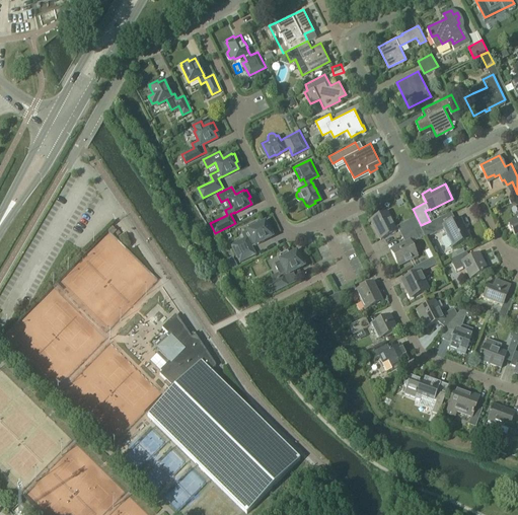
[(402,234),(421,225),(413,209),(412,209),(416,216),(410,220),(409,218),(394,226),(387,211),(371,218),(381,237),(396,229),(398,228),(402,234)]
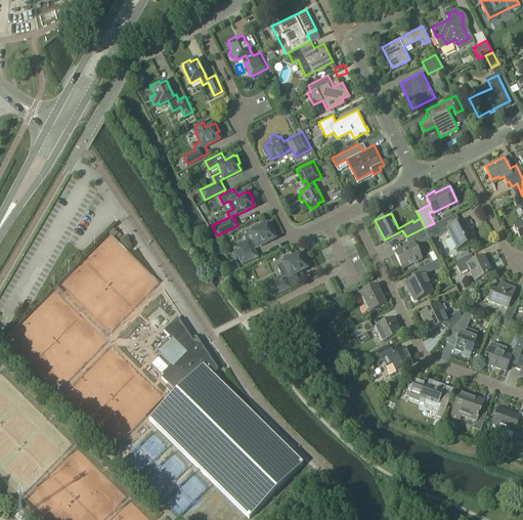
[(434,223),(425,227),(430,236),(430,237),(442,232),(448,229),(458,247),(475,239),(465,218),(460,221),(455,212),(434,223)]
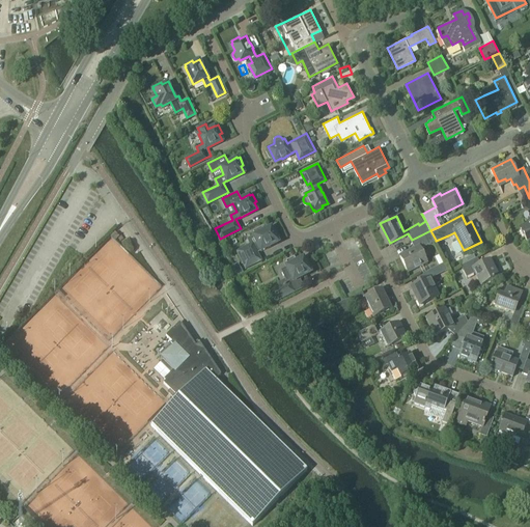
[(529,222),(521,226),(529,242),(529,222)]
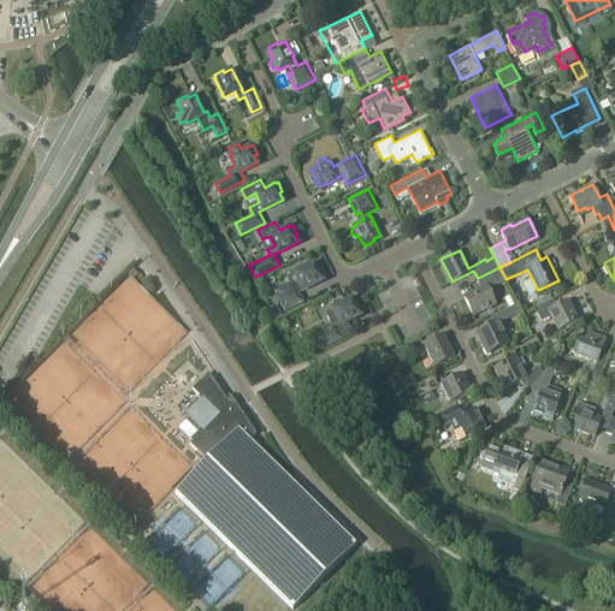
[(303,300),(299,291),(303,289),(323,279),(320,272),(323,271),(318,261),(315,262),(314,262),(307,266),(303,261),(294,266),(296,271),(295,272),(300,283),(293,286),(290,282),(275,289),(285,309),(303,300)]
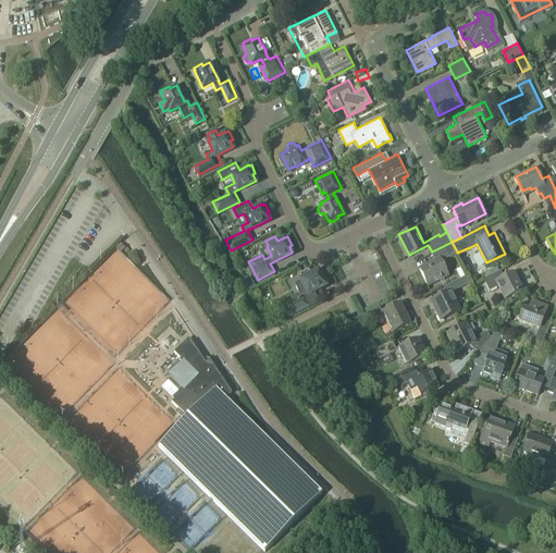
[(435,259),(420,267),(427,280),(434,275),(435,279),(448,273),(442,259),(451,254),(457,252),(452,242),(432,252),(435,259)]
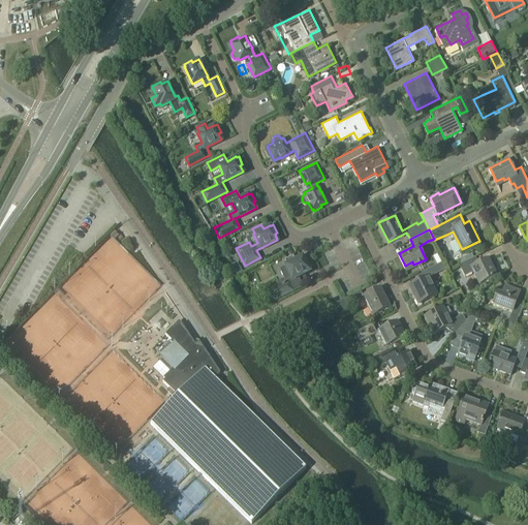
[(464,256),(466,259),(459,263),(465,274),(474,269),(479,281),(496,273),(488,256),(478,260),(475,254),(474,255),(472,251),(464,256)]
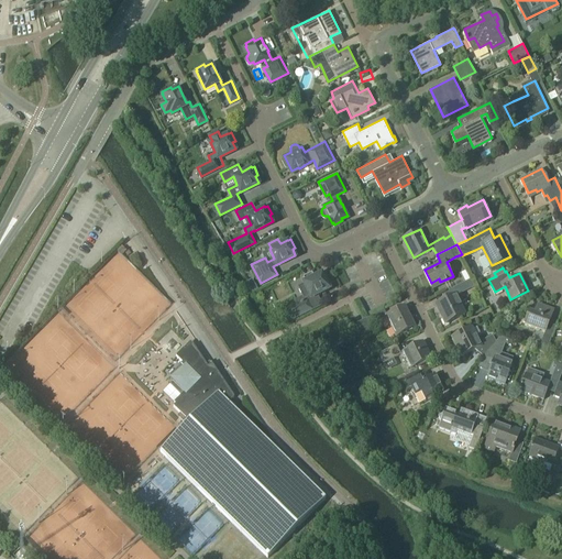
[(359,269),(342,275),(345,282),(362,275),(359,269)]
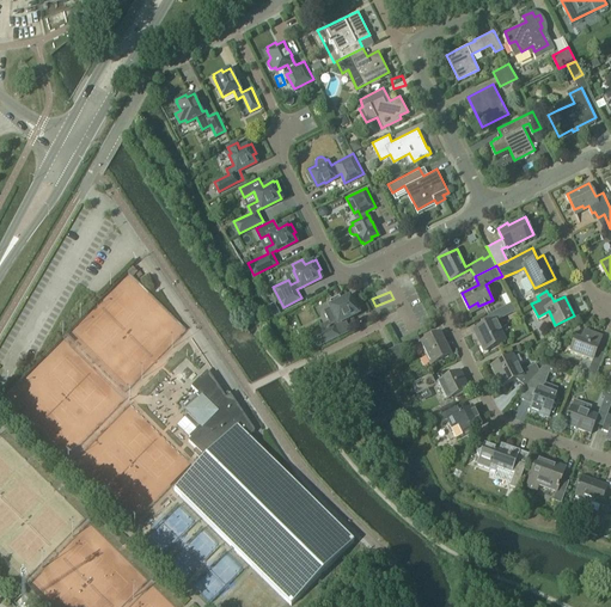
[(340,294),(329,299),(333,304),(330,305),(338,322),(335,324),(340,333),(349,329),(344,319),(359,312),(355,305),(358,304),(353,295),(350,296),(350,295),(342,299),(340,294)]
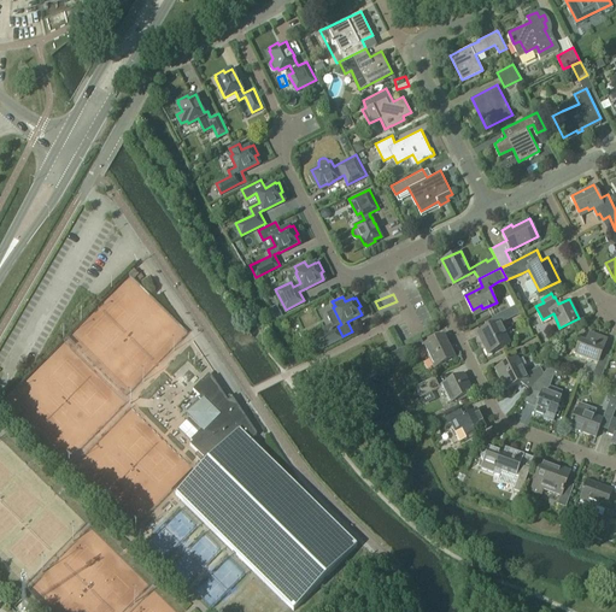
[(499,321),(511,315),(508,307),(485,318),(488,325),(479,331),(490,352),(510,341),(499,321)]
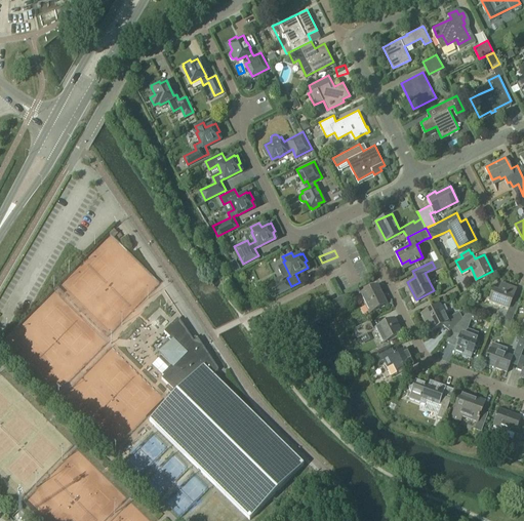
[(150,274),(146,279),(152,283),(156,278),(150,274)]
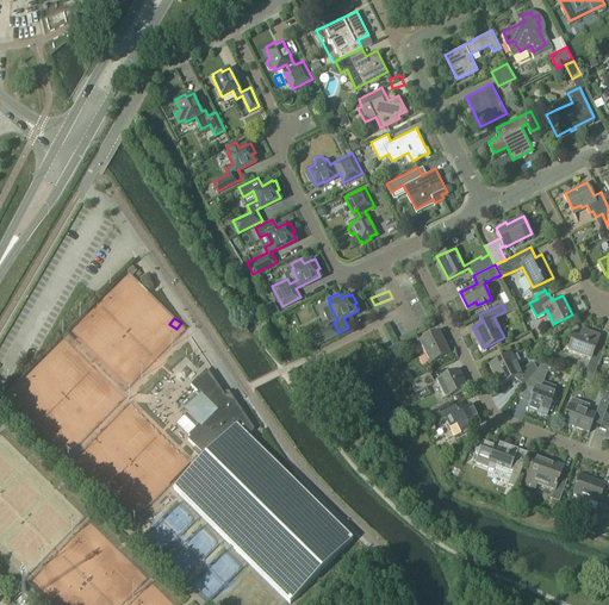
[(334,323),(316,332),(319,342),(339,332),(334,323)]
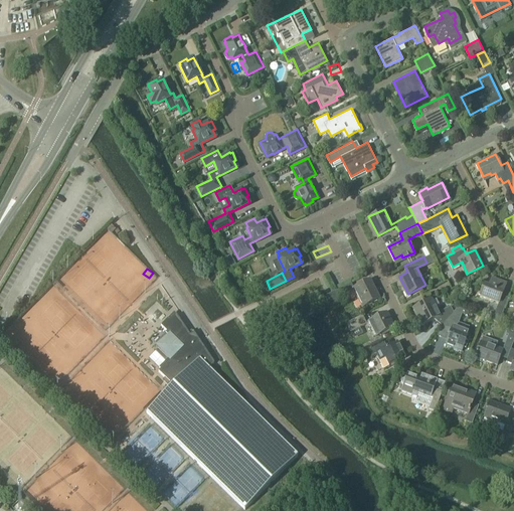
[(485,283),(481,296),(498,301),(492,318),(499,321),(505,306),(499,304),(502,294),(505,285),(506,282),(492,277),(491,280),(489,285),(485,283)]
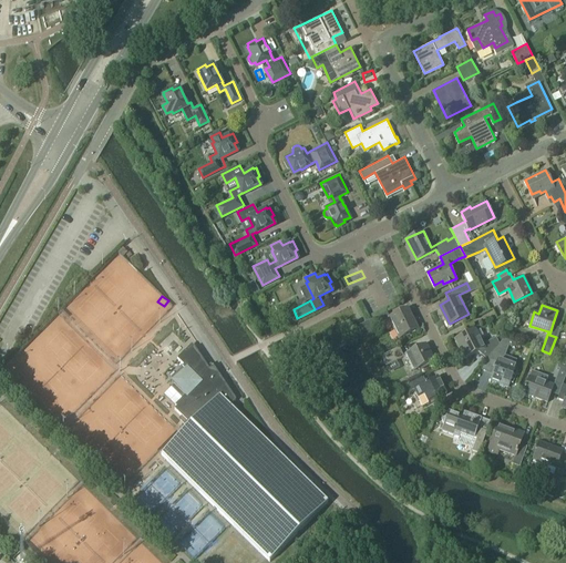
[(417,327),(408,307),(390,316),(387,309),(360,324),(364,334),(373,328),(372,326),(390,317),(399,336),(417,327)]
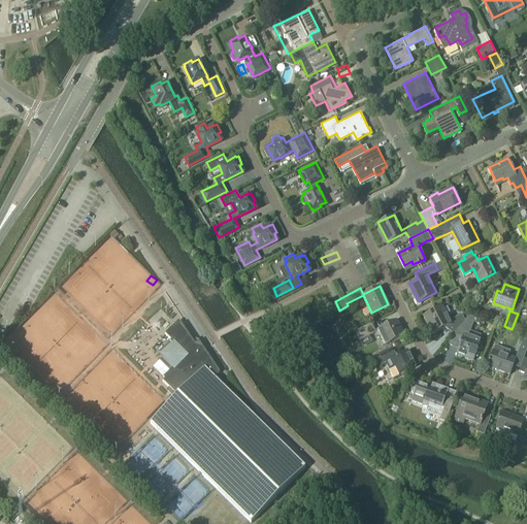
[(465,318),(462,312),(449,318),(442,305),(424,314),(432,331),(446,325),(453,331),(465,318)]
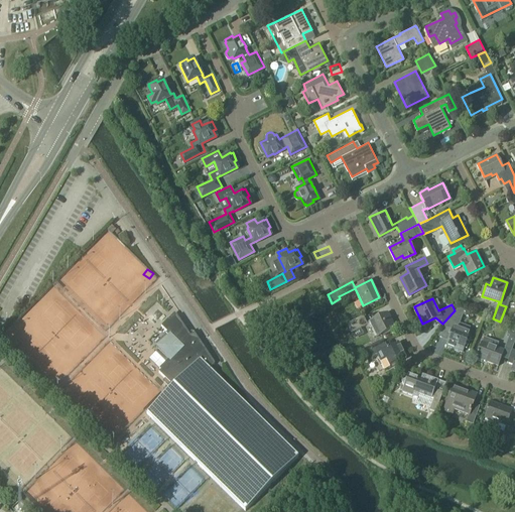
[(455,310),(442,324),(447,326),(454,328),(447,345),(462,350),(470,331),(463,329),(465,323),(460,321),(463,311),(469,314),(471,310),(465,308),(459,306),(455,310)]
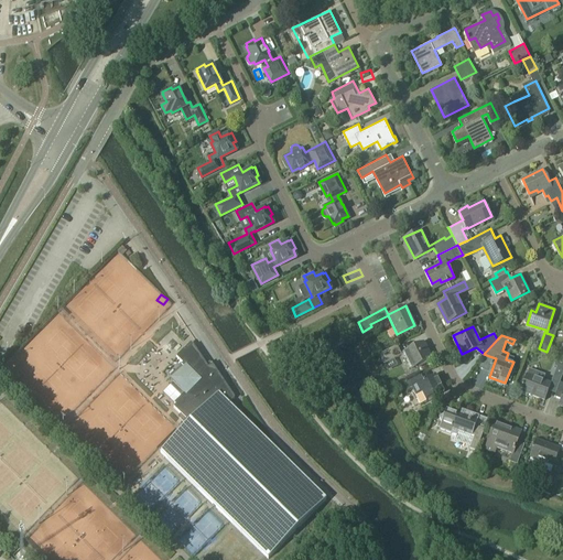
[(397,342),(379,352),(383,361),(401,352),(397,342)]
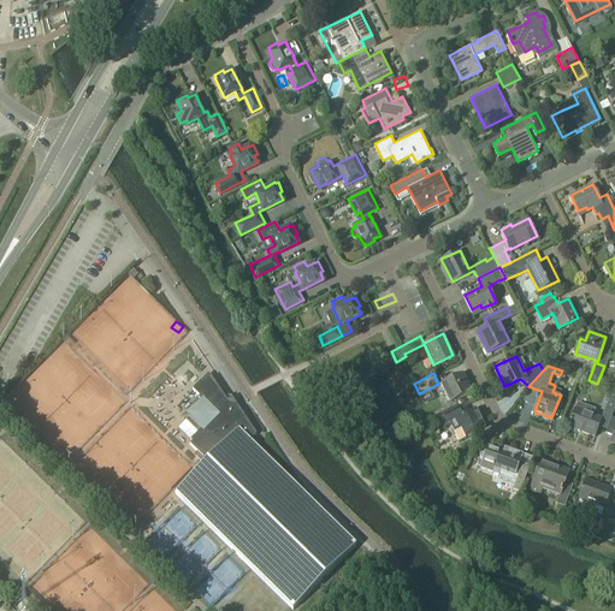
[(471,390),(462,373),(442,384),(449,399),(471,390)]
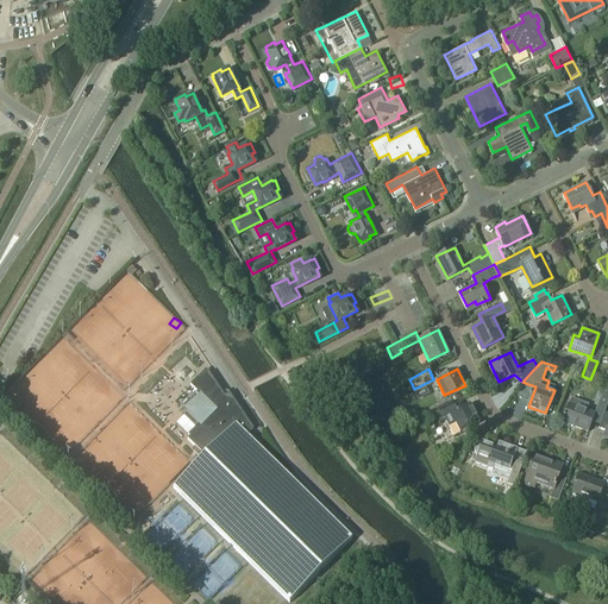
[(199,394),(185,408),(199,422),(188,432),(190,434),(188,436),(201,450),(198,454),(201,457),(199,459),(201,463),(243,421),(250,429),(254,426),(229,389),(224,392),(208,370),(200,375),(199,373),(190,382),(198,389),(195,391),(199,394)]
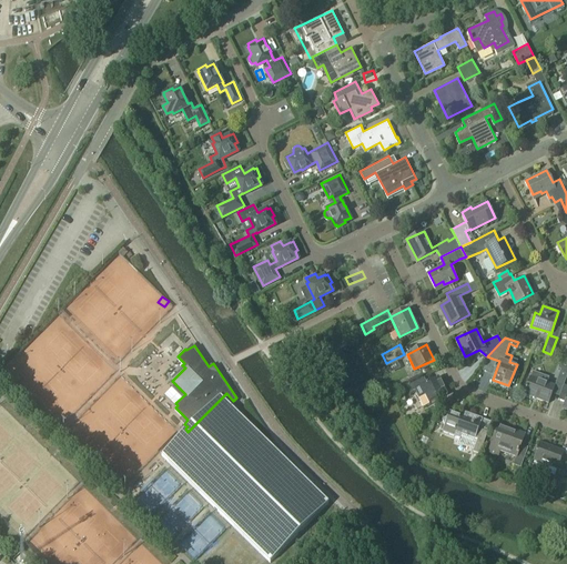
[(566,369),(560,366),(555,382),(563,384),(563,383),(566,373),(566,369)]
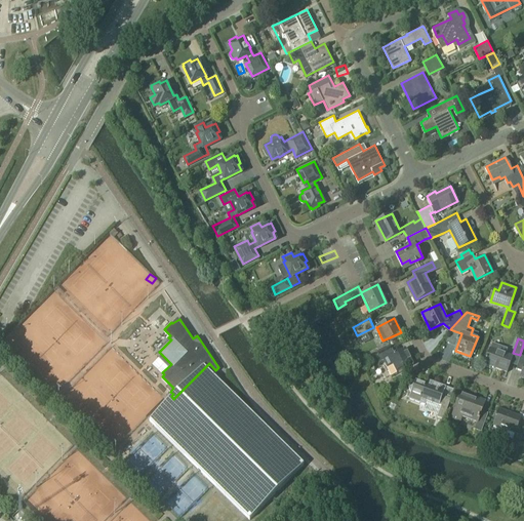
[(508,347),(492,341),(490,346),(484,361),(507,370),(513,355),(506,352),(508,347)]
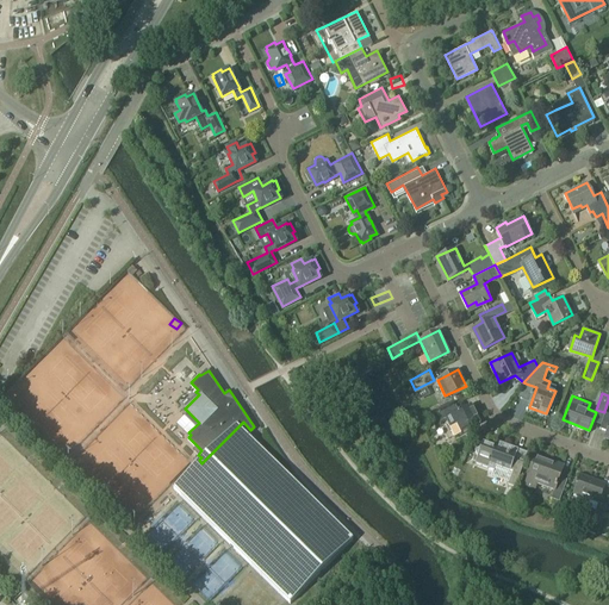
[(455,401),(437,410),(441,418),(446,416),(451,425),(455,434),(461,431),(479,422),(470,403),(463,406),(461,405),(458,406),(455,401)]
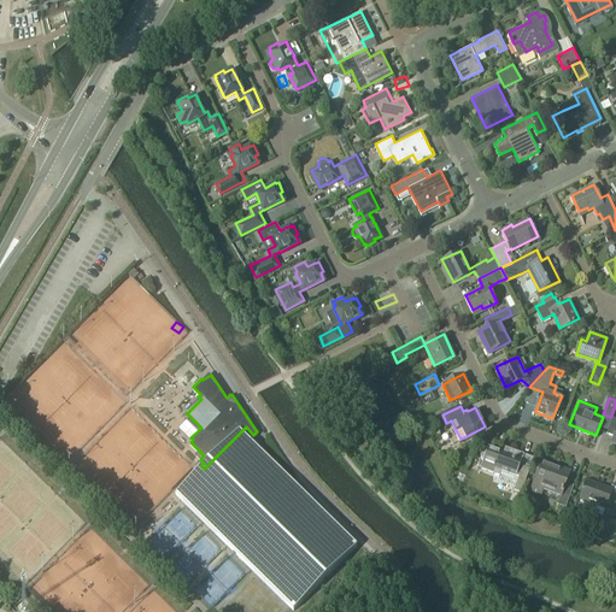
[(251,439),(253,435),(246,427),(204,469),(201,465),(176,492),(293,607),(357,543),(251,439)]
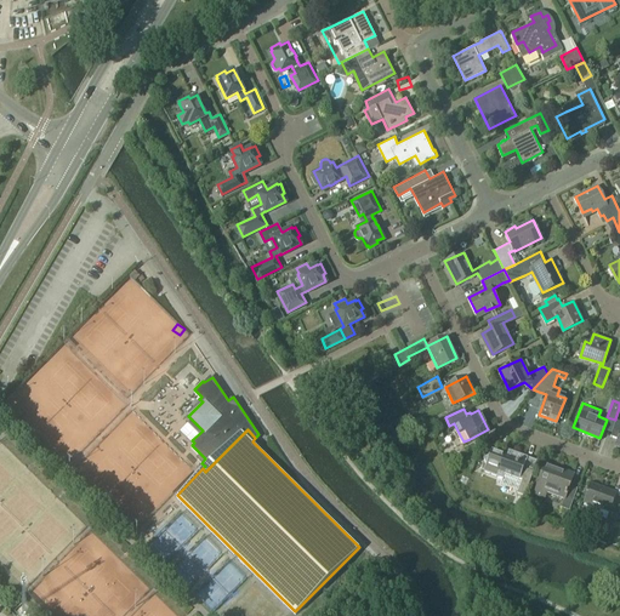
[(487,461),(483,468),(498,474),(499,469),(519,477),(522,478),(517,491),(524,494),(534,469),(524,466),(528,455),(512,449),(510,454),(493,446),(490,452),(484,455),(487,461)]
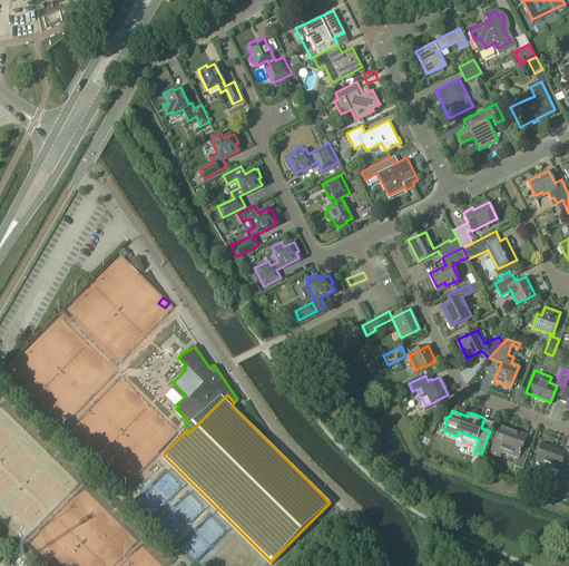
[(499,454),(501,450),(518,456),(514,464),(522,467),(530,447),(523,443),(527,435),(500,425),(490,450),(499,454)]
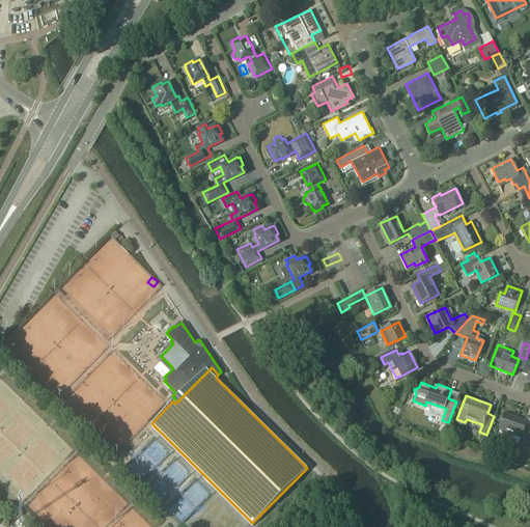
[(521,436),(517,447),(524,449),(529,435),(529,431),(525,428),(528,419),(505,410),(499,427),(521,436)]
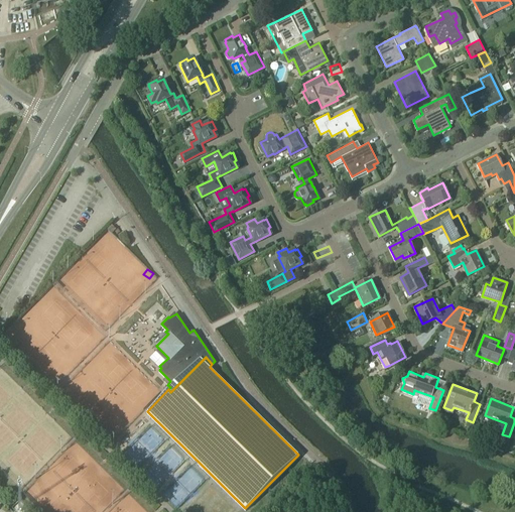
All buildings are outlined.
